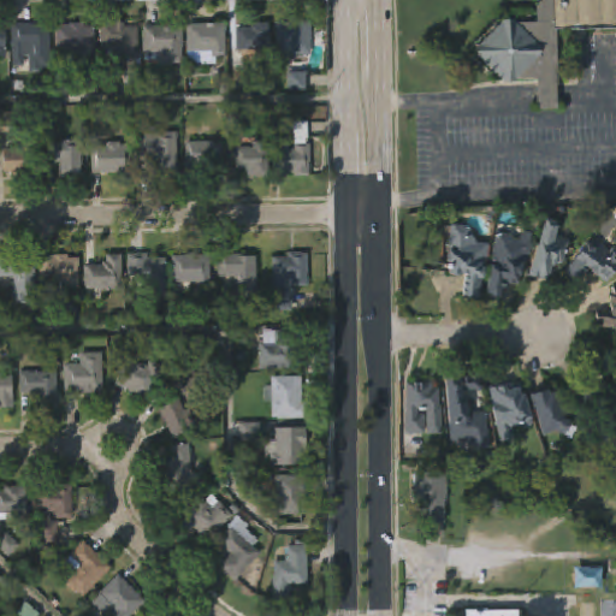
[(615,0),(615,31),(560,31),(561,92),(561,111),(540,112),(540,92),(539,81),(520,82),(515,86),(507,83),(481,59),(481,47),(507,23),(540,24),(539,0),(615,0)]
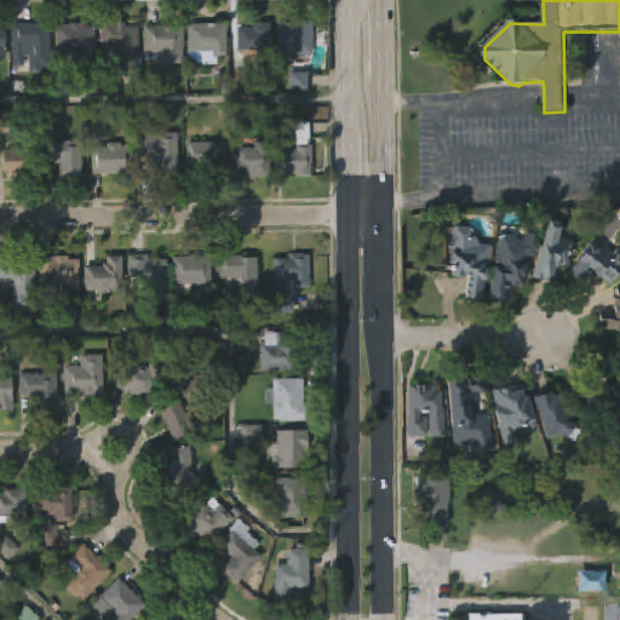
[(172,21),(172,24),(179,24),(179,63),(158,63),(158,50),(141,51),(141,24),(158,23),(158,21),(172,21)]
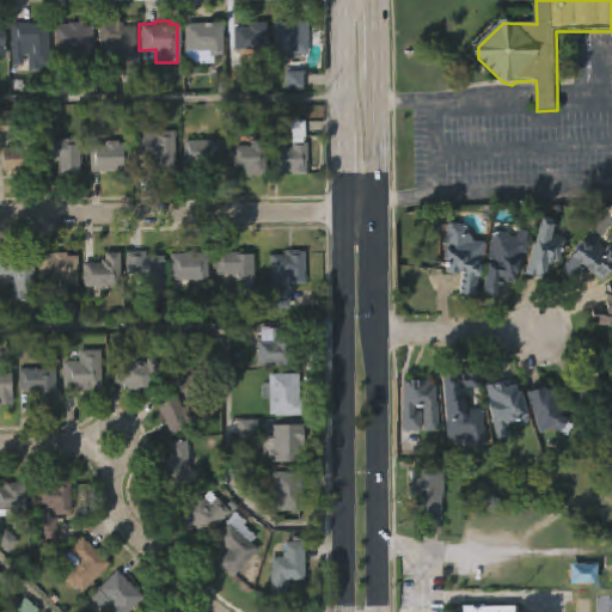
[(268,22),(267,54),(255,54),(255,49),(234,49),(236,26),(250,26),(250,22),(268,22)]
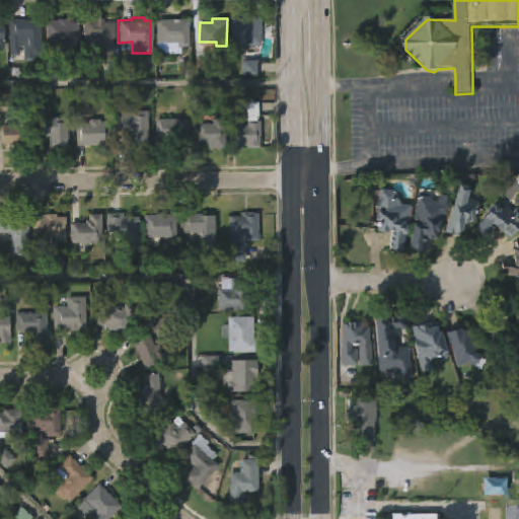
[(258,47),(257,53),(230,51),(230,18),(261,18),(260,47),(258,47)]
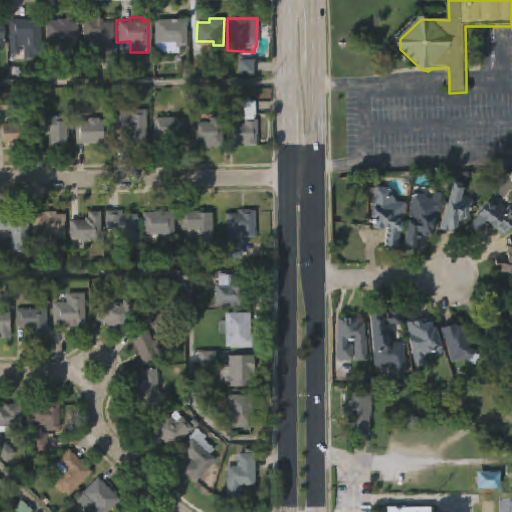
[(157,53),(156,19),(188,19),(189,45),(179,45),(179,52),(157,53)]
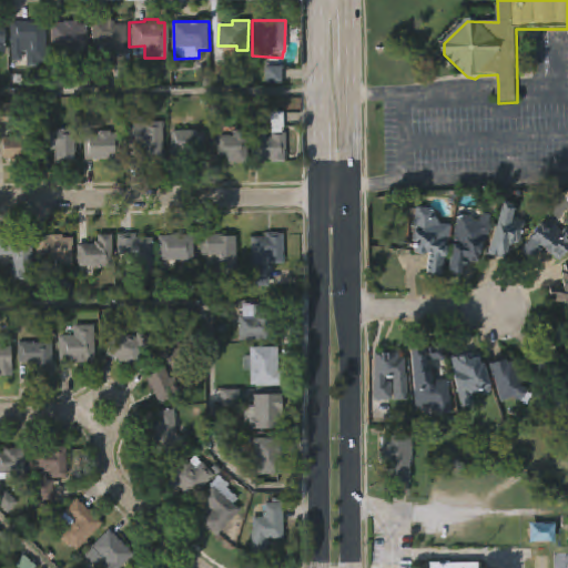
[(78,22),(78,26),(89,26),(89,54),(75,54),(75,50),(53,49),(53,31),(51,31),(51,23),(78,22)]
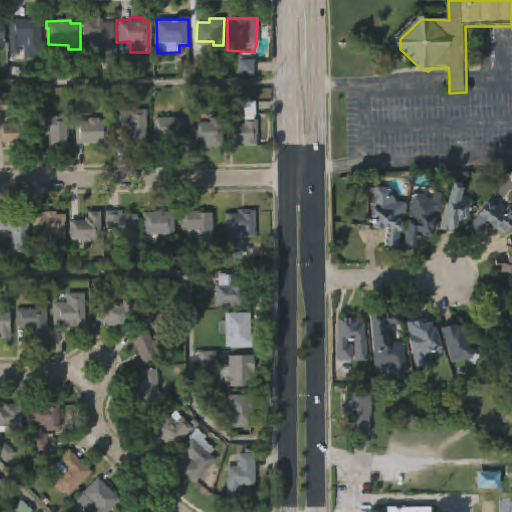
[(100,20),(100,24),(116,24),(115,57),(107,57),(107,60),(96,60),(97,40),(83,38),(83,20),(100,20)]
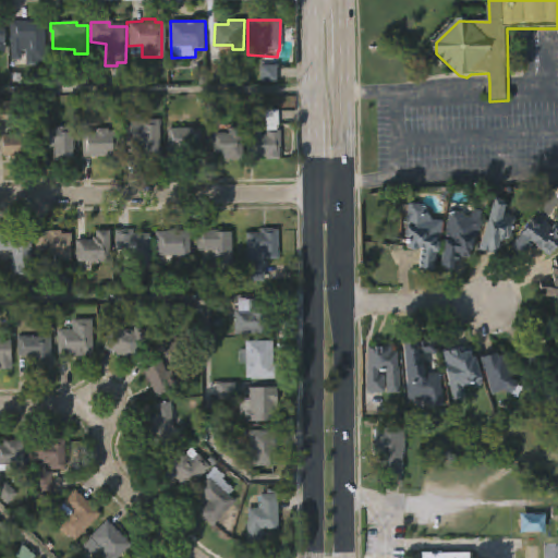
[(36,23),(36,24),(47,24),(47,67),(27,67),(27,51),(23,51),(23,61),(12,61),(12,23),(36,23)]
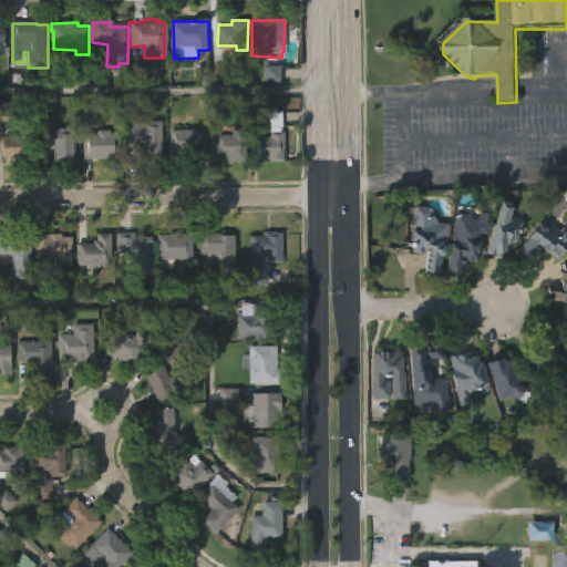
[(267,104),(267,111),(281,111),(281,129),(279,127),(279,133),(282,133),(281,160),(250,158),(250,104),(267,104)]
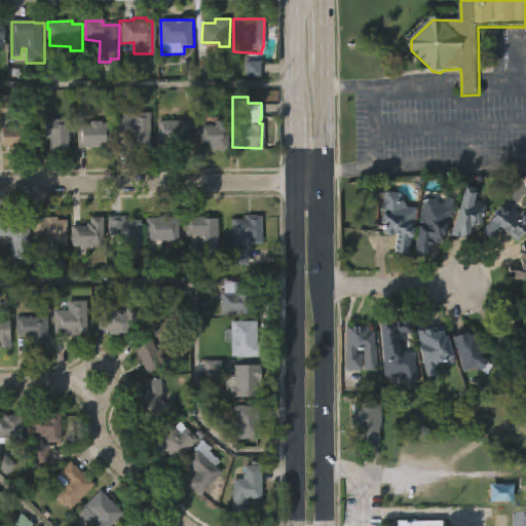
[(128,100),(128,109),(138,109),(138,113),(152,113),(152,150),(134,150),(134,134),(119,134),(119,100),(128,100)]
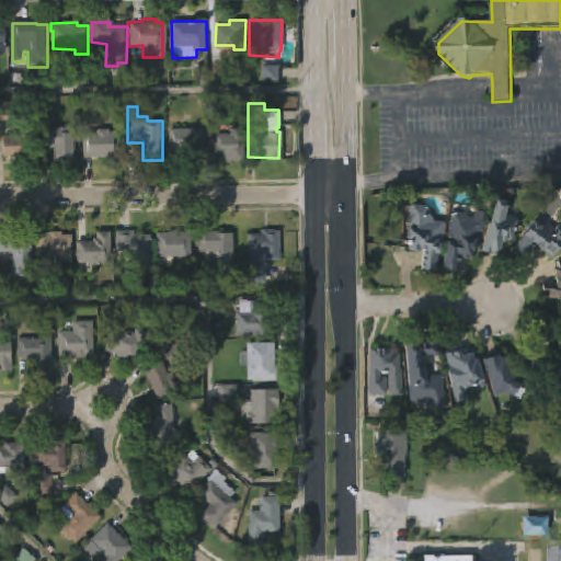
[(214,156),(213,133),(229,133),(229,127),(243,126),(243,159),(225,159),(225,156),(214,156)]
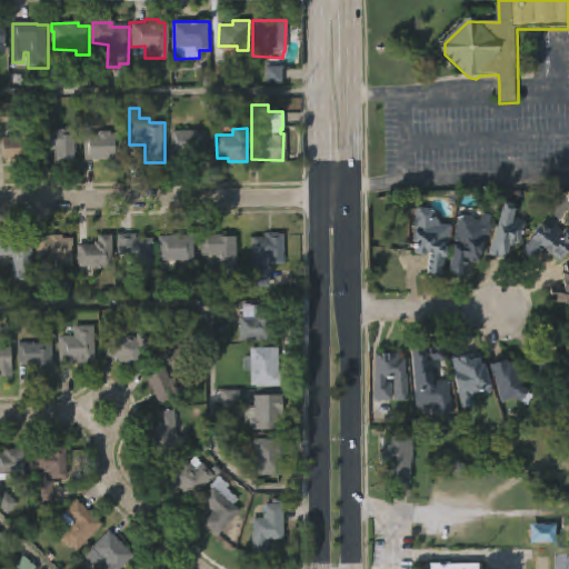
[(76,129),(76,163),(57,163),(57,149),(41,149),(41,129),(76,129)]
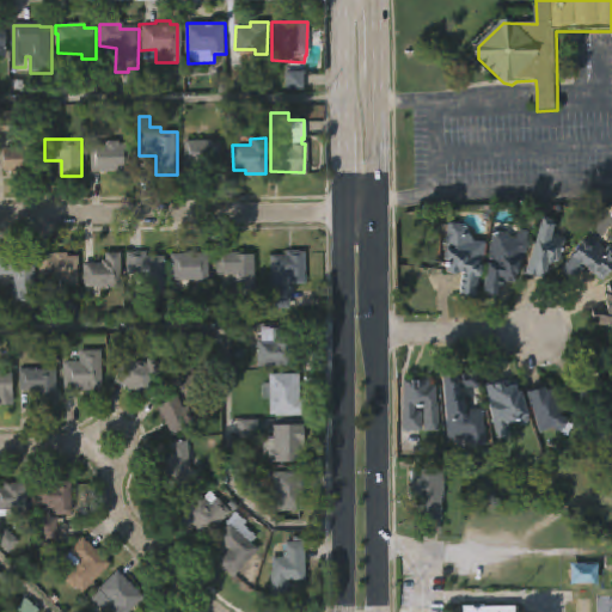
[(221,140),(220,176),(206,176),(206,166),(182,166),(183,140),(221,140)]
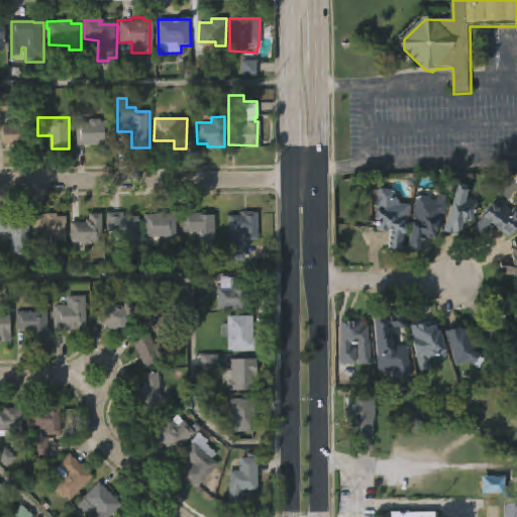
[(102,119),(102,122),(108,122),(108,144),(78,144),(78,121),(91,121),(91,119),(102,119)]
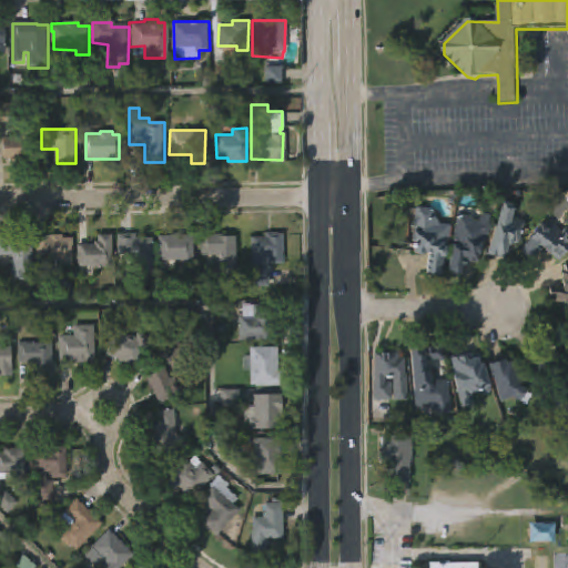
[(6,158),(3,158),(4,137),(34,138),(33,159),(6,158)]
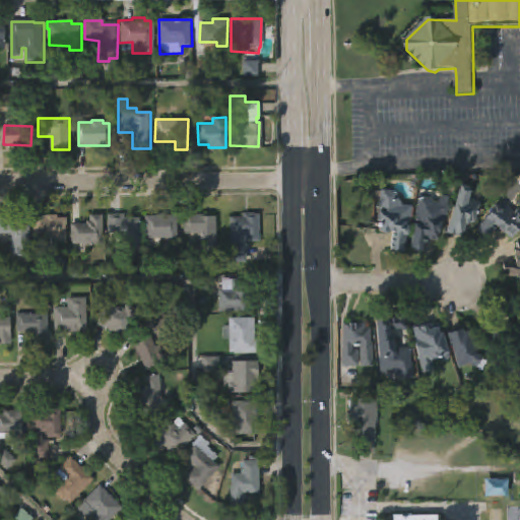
[(476,203),(469,224),(463,222),(459,237),(443,234),(458,185),(466,187),(468,191),(465,200),(476,203)]
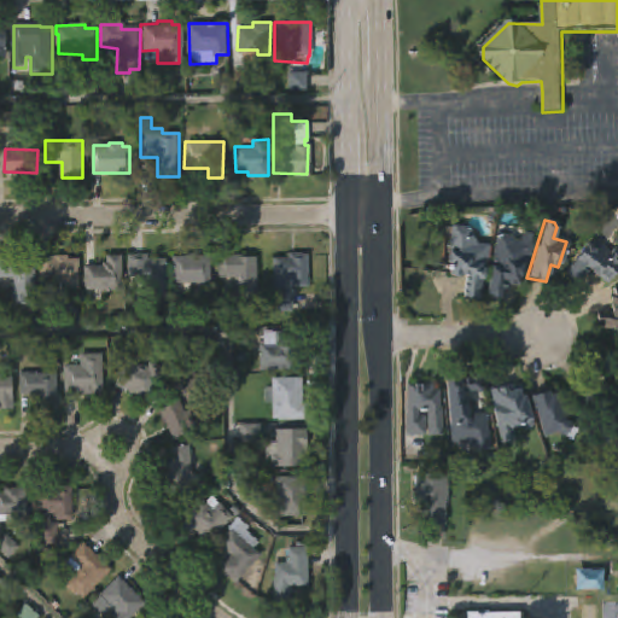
[(462,226),(472,227),(471,233),(478,242),(490,244),(481,298),(464,296),(468,273),(465,272),(465,274),(450,272),(453,262),(448,261),(450,249),(448,249),(450,233),(444,232),(445,226),(452,227),(452,223),(462,226)]
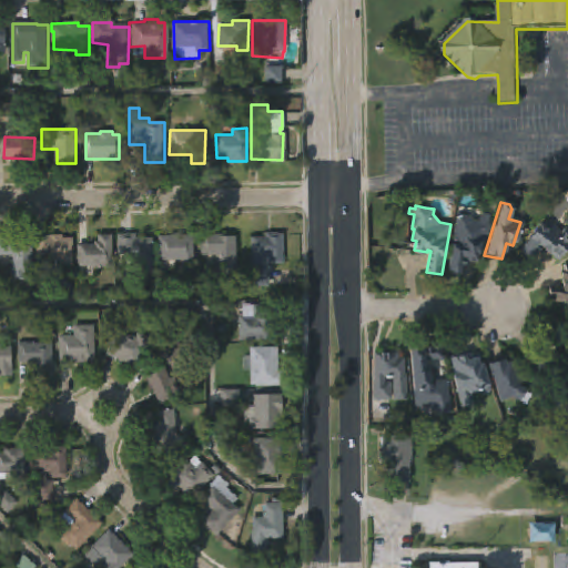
[(488,216),(488,222),(489,223),(487,236),(485,235),(480,262),(467,260),(466,265),(464,264),(462,275),(445,273),(455,214),(469,216),(472,221),(476,221),(478,214),(488,216)]
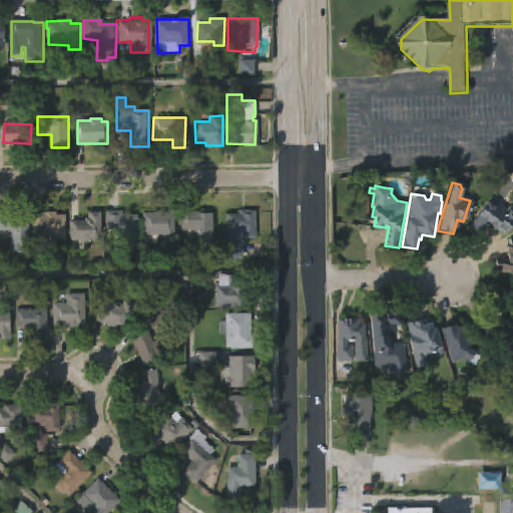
[(500,205),(504,209),(507,205),(509,207),(511,205),(512,206),(512,223),(503,236),(488,224),(478,236),(467,227),(490,197),(500,205)]
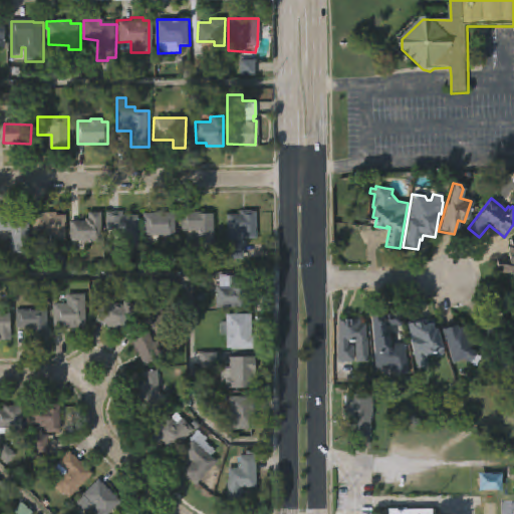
[(203,212),(203,214),(215,214),(214,247),(207,247),(207,252),(197,252),(197,231),(182,231),(183,211),(203,212)]
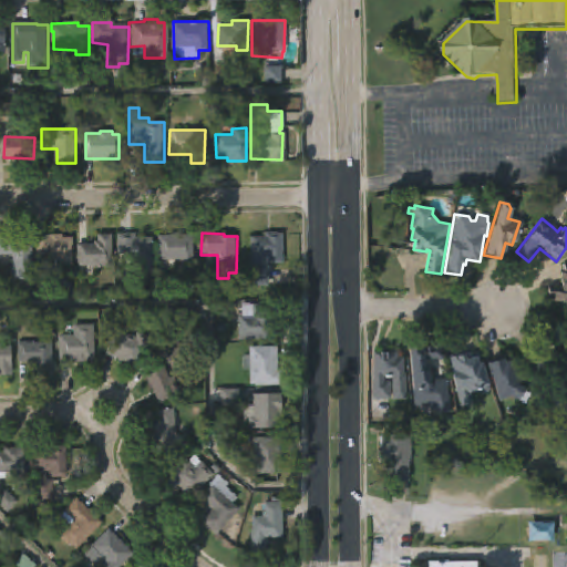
[(284,233),(284,265),(268,265),(268,257),(264,257),(264,266),(270,266),(270,285),(253,285),(253,237),(267,237),(267,233),(284,233)]
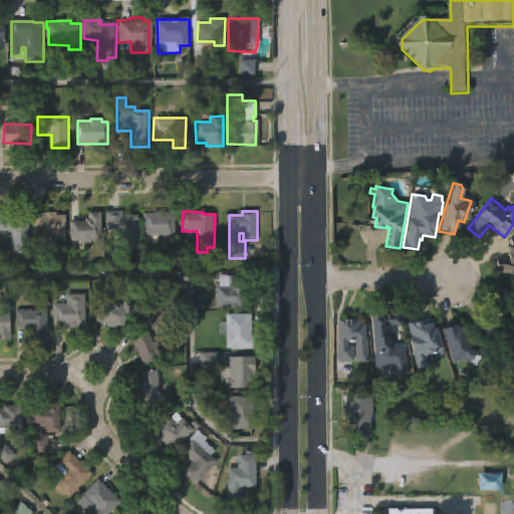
[(57,212),(57,215),(67,215),(67,240),(55,240),(55,237),(34,237),(34,214),(57,212)]
